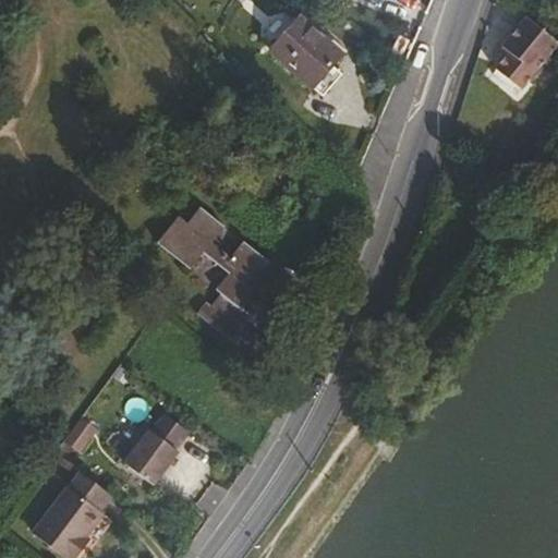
[(548,37),(524,15),(497,40),(498,43),(494,47),(500,53),(489,64),(513,86),(529,70),(522,64),(548,37)]
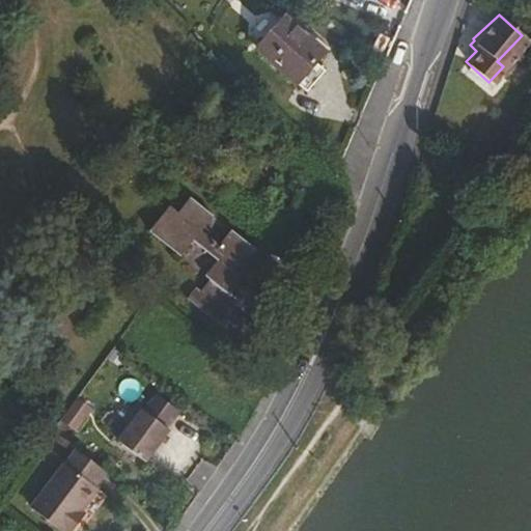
[(325,51),(287,16),(260,46),(298,81),(325,51)]
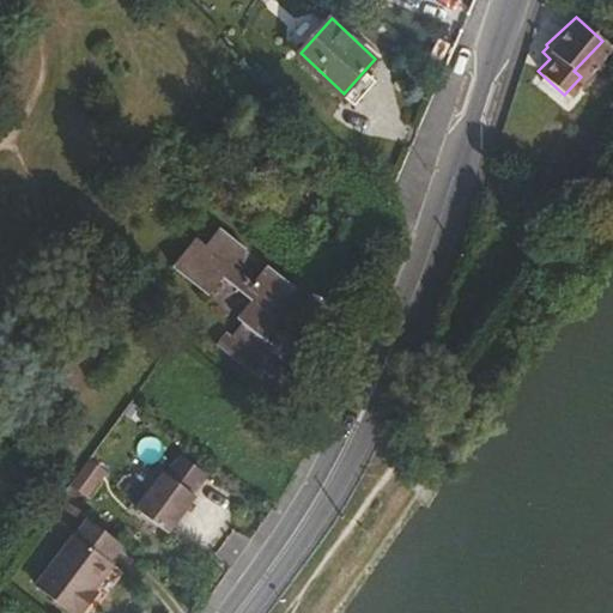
[(610,48),(602,41),(574,71),(581,77),(610,48)]
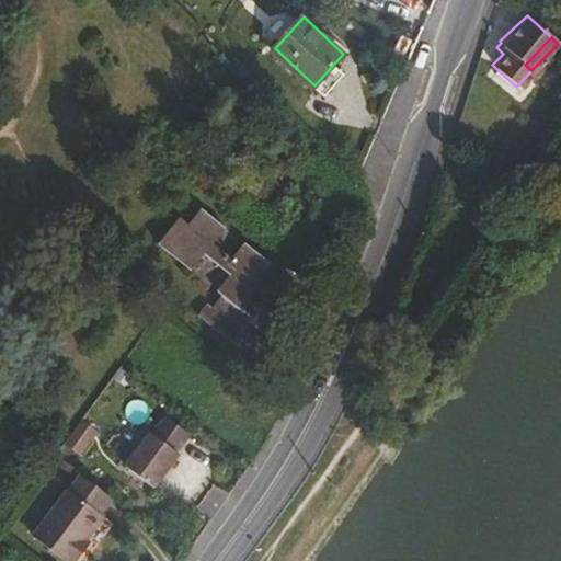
[(206,301),(199,311),(231,335),(248,315),(242,309),(255,293),(245,285),(252,275),(258,279),(271,263),(261,255),(244,241),(230,256),(212,241),(224,226),(201,207),(187,221),(180,216),(159,240),(191,267),(203,251),(229,272),(216,289),(221,294),(212,306),(206,301)]
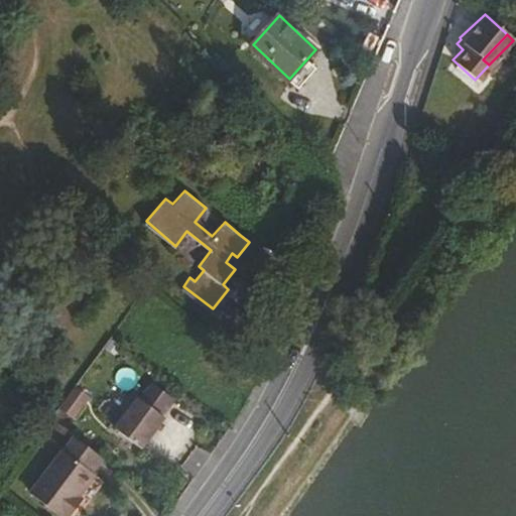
[(153,388),(142,401),(160,415),(170,401),(153,388)]
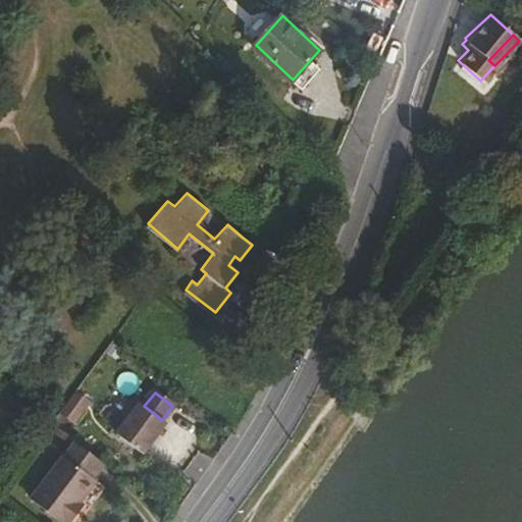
[(140,403),(117,432),(143,453),(166,423),(162,420),(144,406),(140,403)]
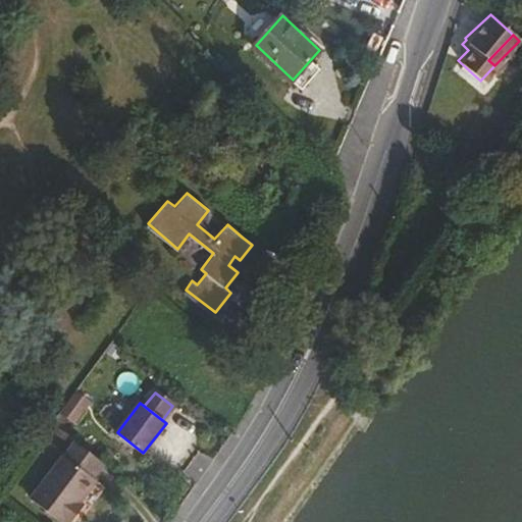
[(101,459),(76,439),(31,496),(63,521),(77,521),(106,487),(94,477),(106,463),(101,459)]
